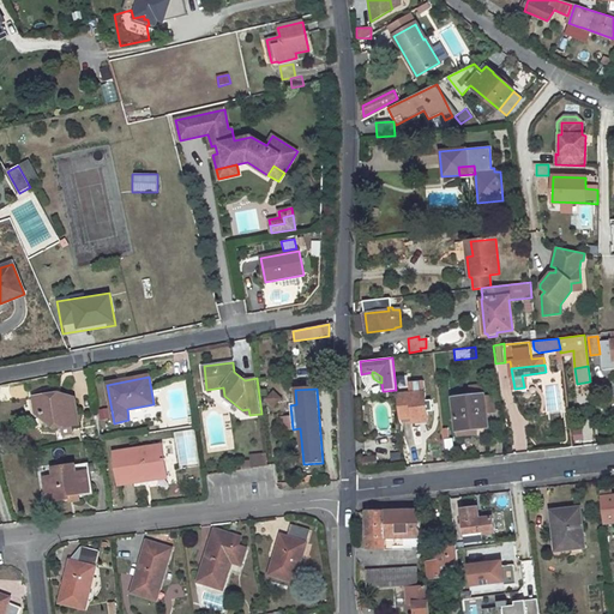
[(274,391),(264,399),(272,408),(282,399),(274,391)]
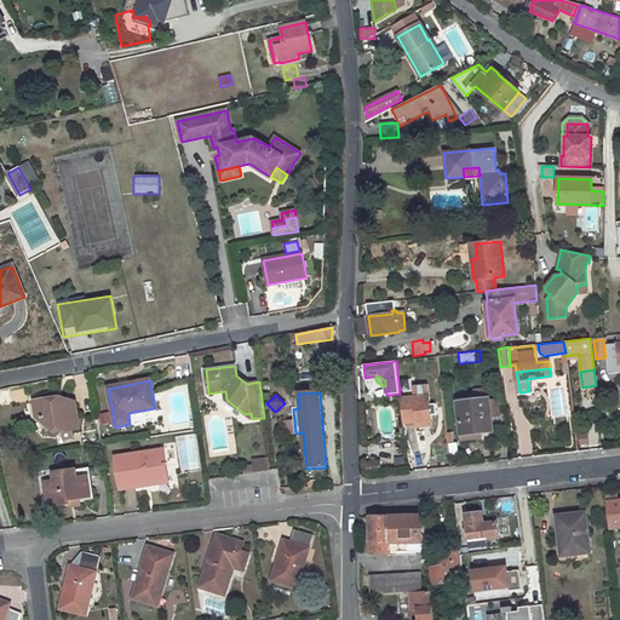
[(428,395),(400,397),(400,399),(402,423),(414,423),(415,431),(431,429),(428,395)]
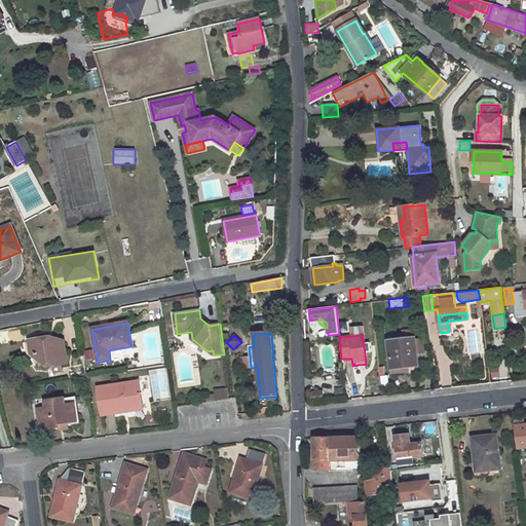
[(48,337),(29,340),(31,354),(39,353),(40,363),(46,362),(47,367),(67,364),(64,341),(49,343),(48,337)]
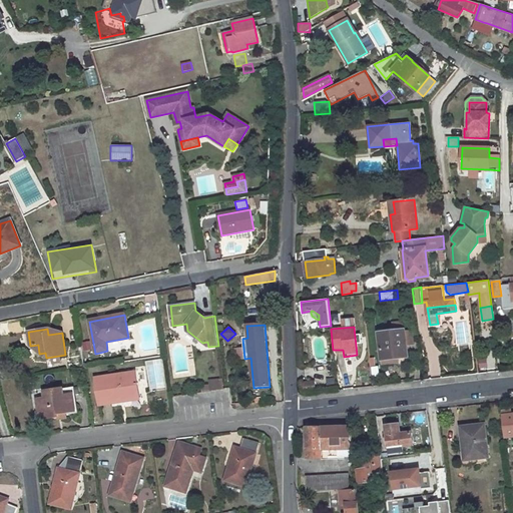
[(399,363),(398,356),(407,355),(404,331),(392,332),(379,334),(382,365),(399,363)]
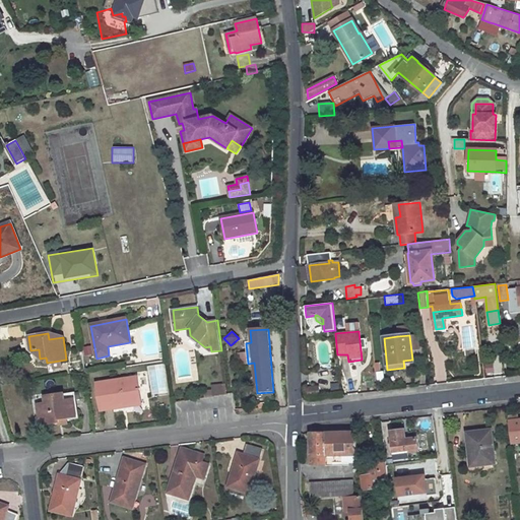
[(375,373),(376,383),(384,382),(382,372),(375,373)]
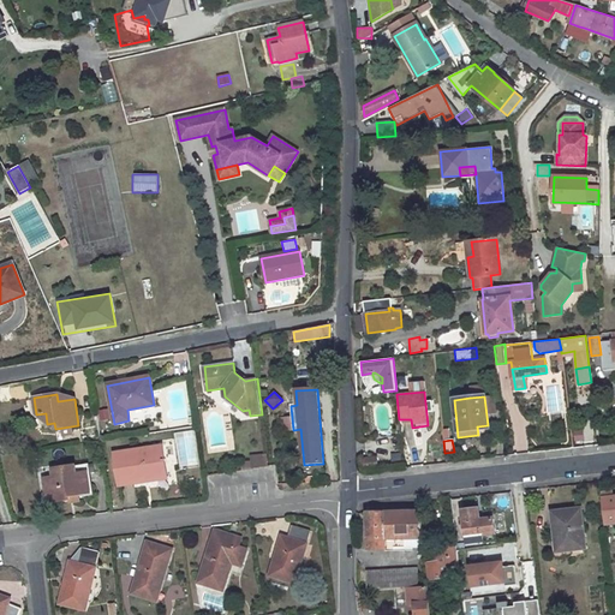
[(162,447),(115,454),(119,482),(139,479),(139,483),(167,478),(162,447)]
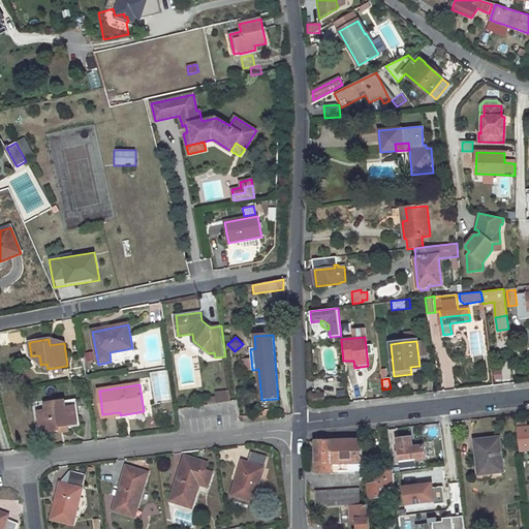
[(323,394),(313,395),(314,403),(323,402),(323,394)]
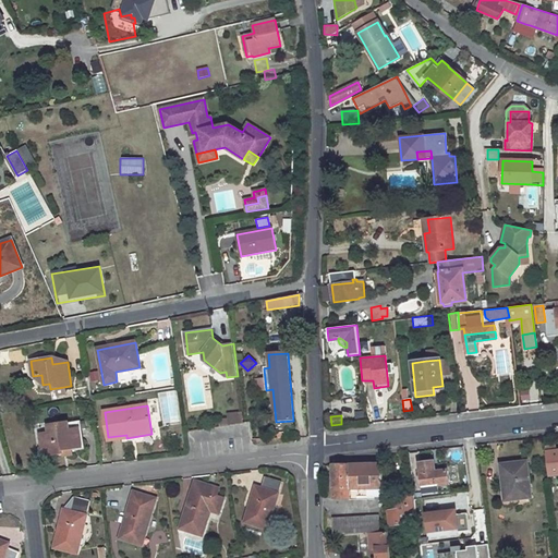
[(79,421),(69,422),(70,431),(80,428),(79,421)]
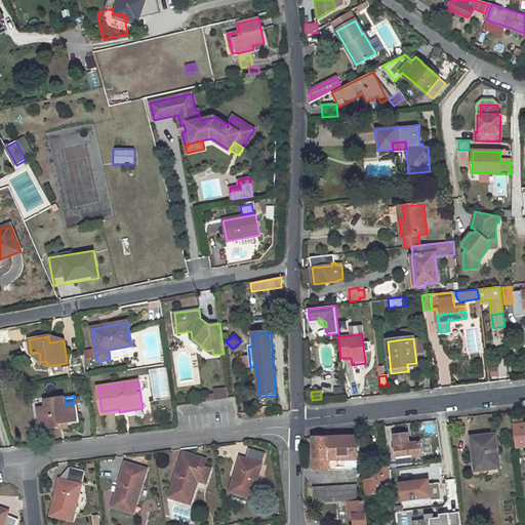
[(59,427),(59,423),(77,420),(75,403),(66,405),(65,397),(45,400),(46,407),(38,408),(40,429),(59,427)]
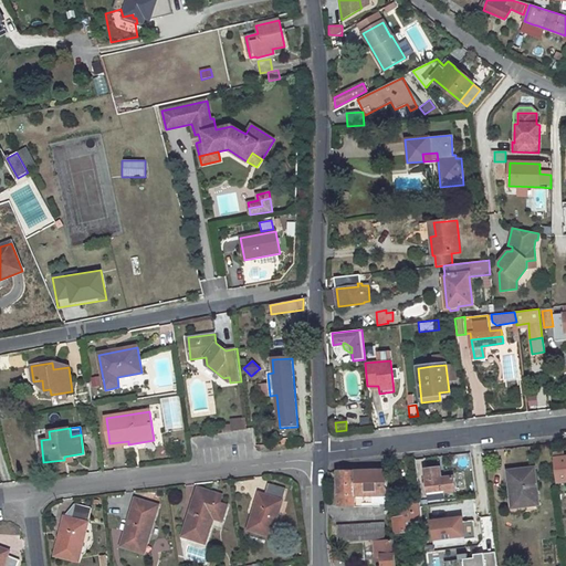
[(565,457),(563,458),(553,459),(555,482),(565,480),(565,457)]
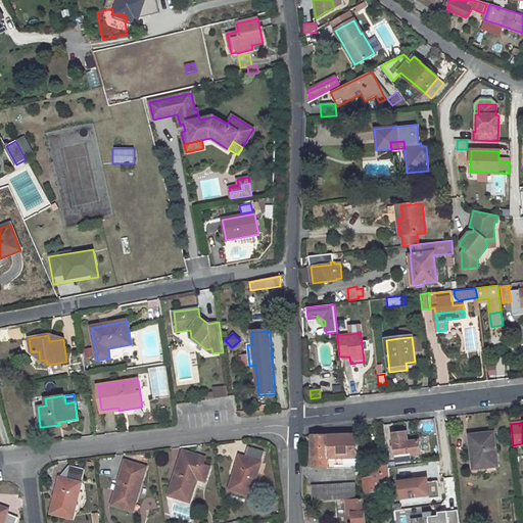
[(405,433),(393,435),(396,457),(405,456),(405,463),(421,461),(419,441),(407,442),(405,433)]
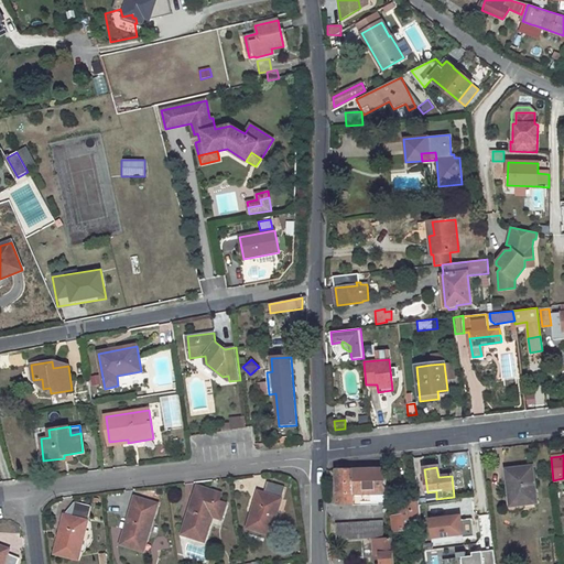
[(532,467),(506,470),(508,488),(511,488),(513,507),(523,505),(537,503),(532,467)]
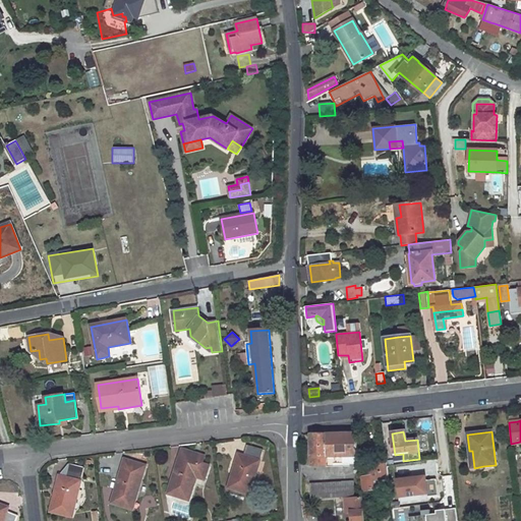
[(326,463),(326,454),(358,453),(356,433),(309,435),(310,466),(326,466),(326,463)]
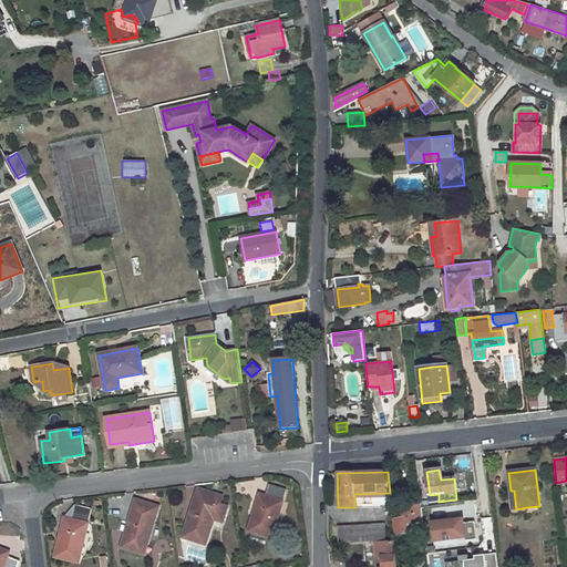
[(270,485),(267,496),(259,494),(248,531),(271,538),(286,490),(270,485)]
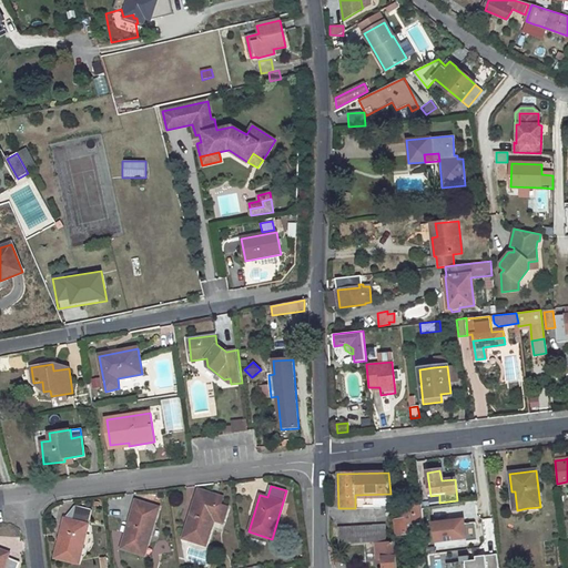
[(198,490),(182,538),(205,546),(213,520),(223,524),(227,508),(219,506),(212,504),(214,496),(198,490)]
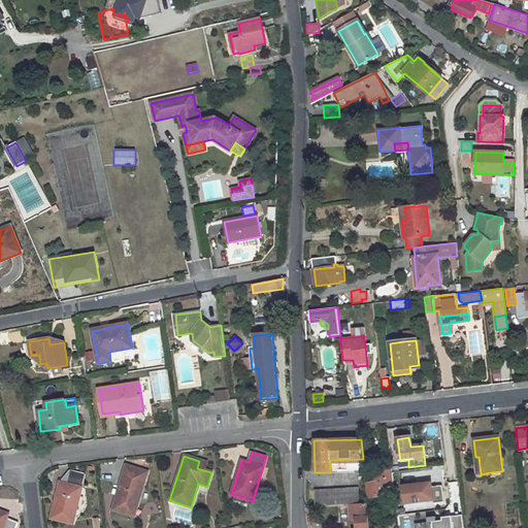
[(363,459),(330,460),(330,469),(364,468),(363,459)]
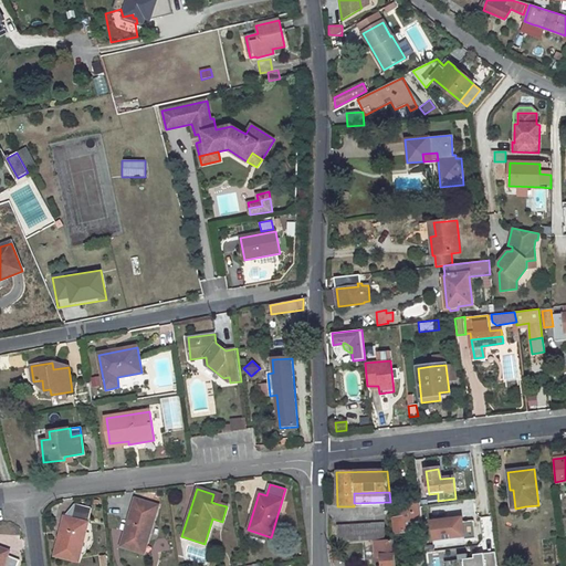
[(211,502),(218,504),(221,496),(213,494),(211,502)]
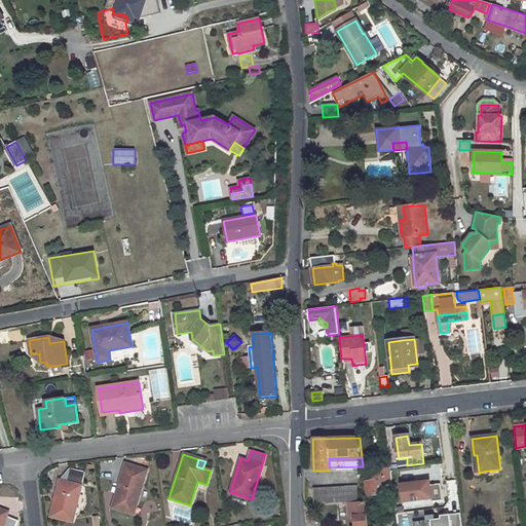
[(125,463),(112,508),(134,515),(147,471),(125,463)]
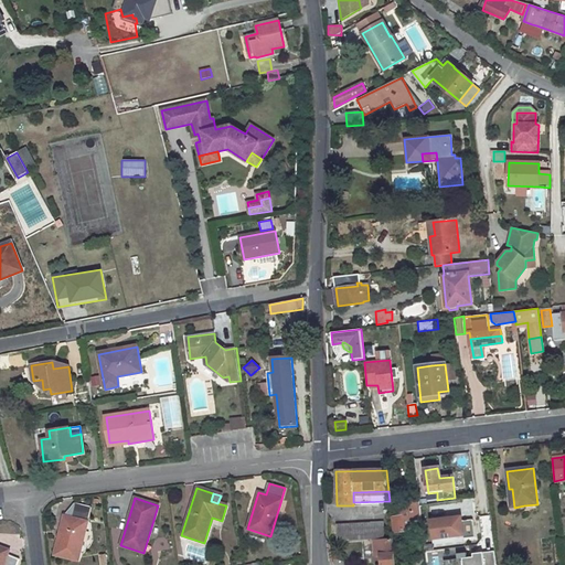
[(402,516),(391,518),(392,532),(420,528),(418,502),(401,504),(402,516)]
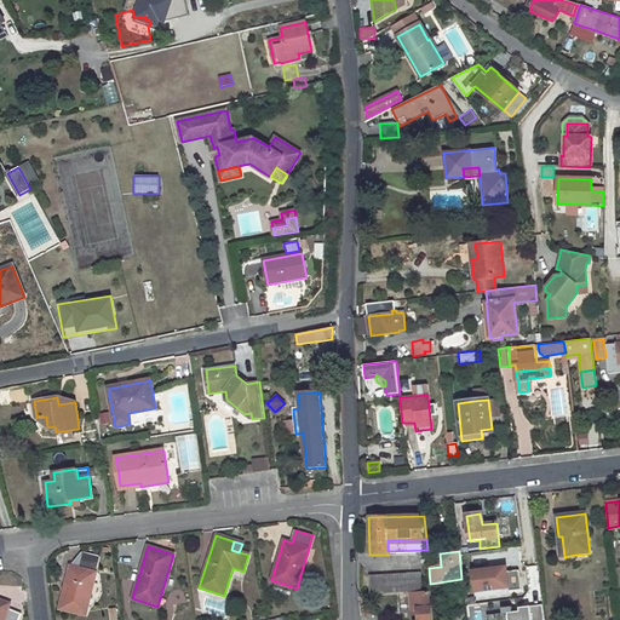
[(72,567),(59,608),(86,614),(101,557),(82,552),(78,566),(73,564),(73,567),(72,567)]
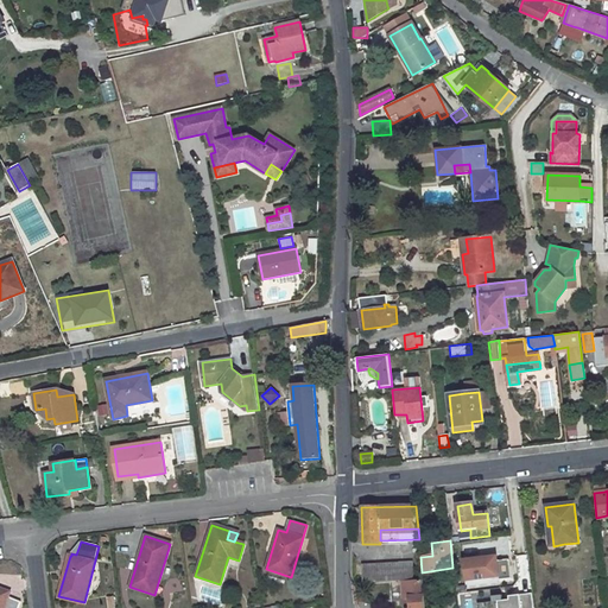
[(495,543),(481,544),(483,561),(485,575),(499,574),(495,543)]
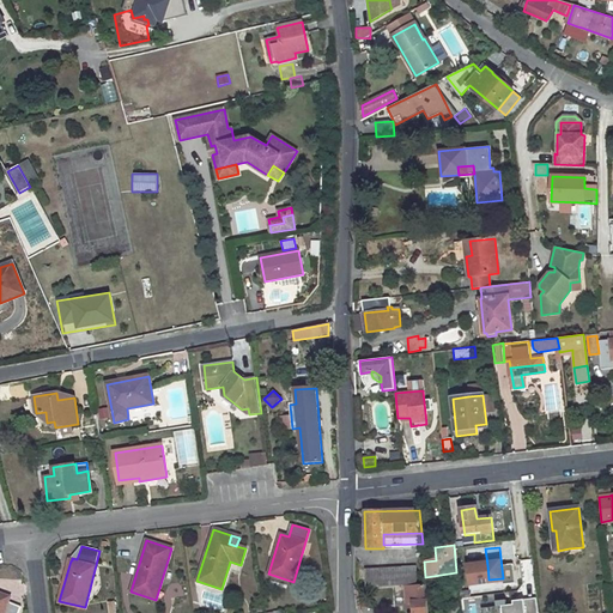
[(483,566),(468,568),(469,581),(485,580),(483,566)]
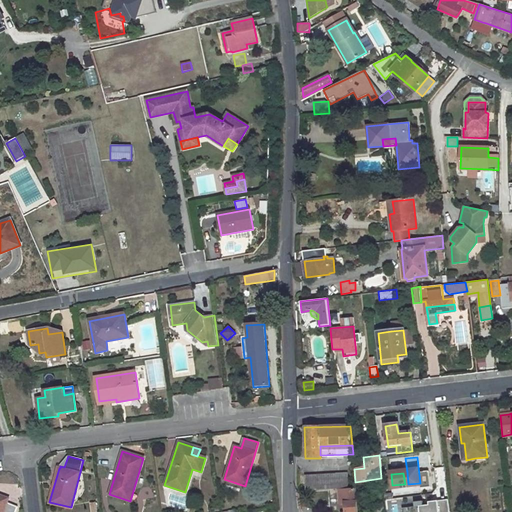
[(345,474),(304,476),(305,491),(338,489),(346,489),(345,474)]
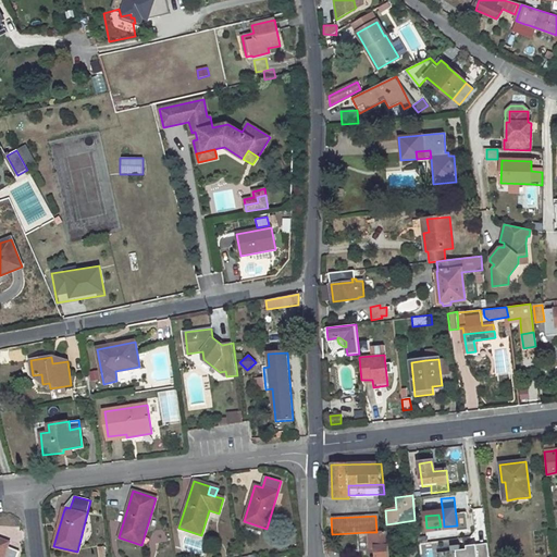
[(388,556),(387,531),(376,532),(368,532),(369,547),(374,547),(375,556),(388,556)]
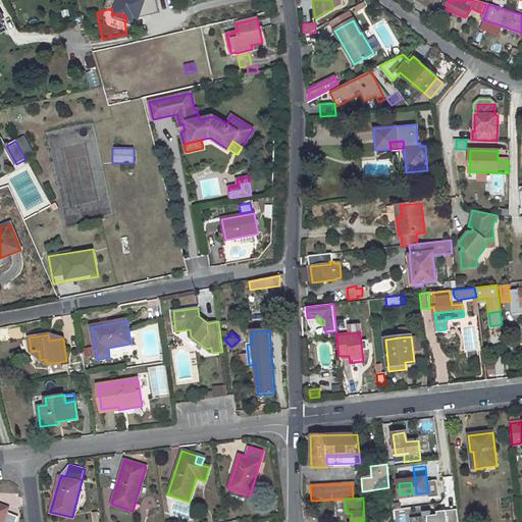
[(0,521),(15,521),(17,517),(6,512),(8,509),(0,505),(0,521)]
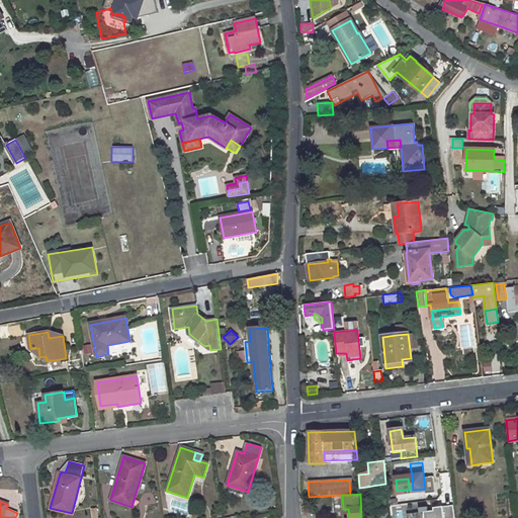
[(453,517),(452,506),(416,509),(417,513),(407,514),(407,517),(453,517)]
